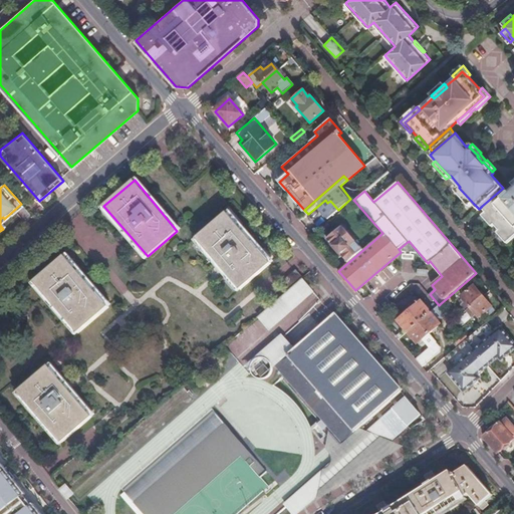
[(513,187),(508,193),(487,212),(497,223),(495,224),(496,225),(501,230),(507,238),(513,231),(513,187)]
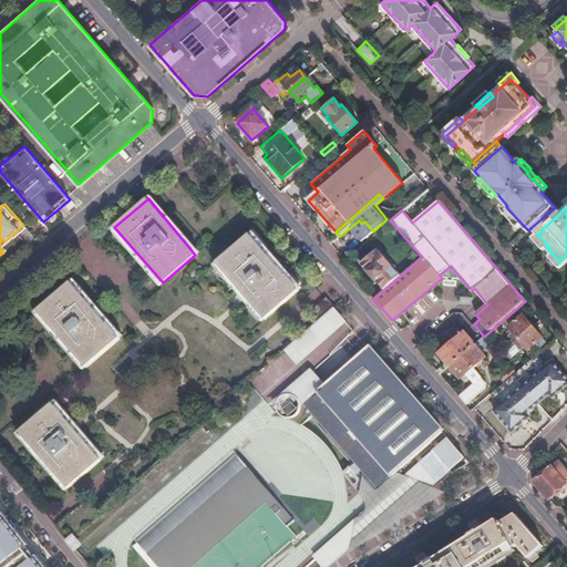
[(518,227),(522,224),(506,207),(503,210),(518,227)]
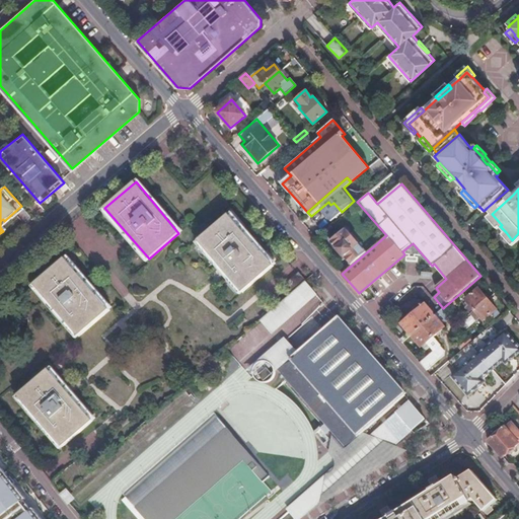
[(492,214),(513,195),(508,190),(487,208),(492,214)]
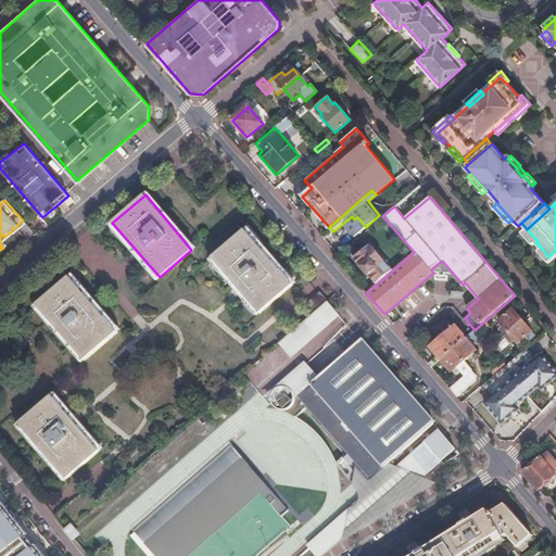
[(374,225),(404,261),(414,252),(383,217),(374,225)]
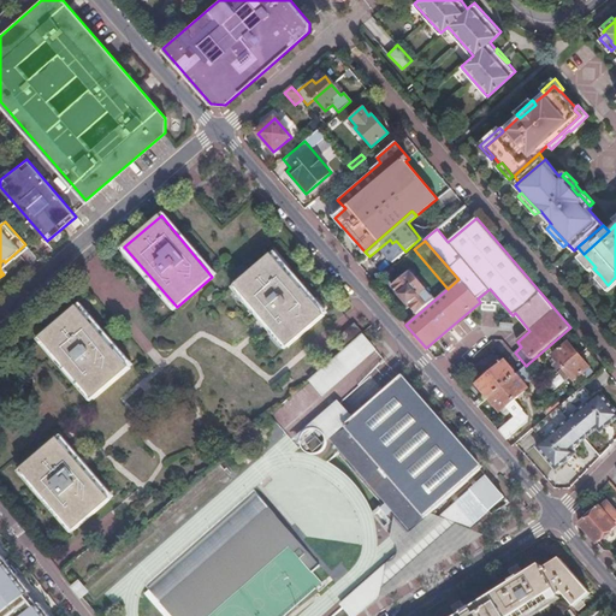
[(28,247),(25,244),(5,262),(4,260),(0,262),(0,270),(28,247)]
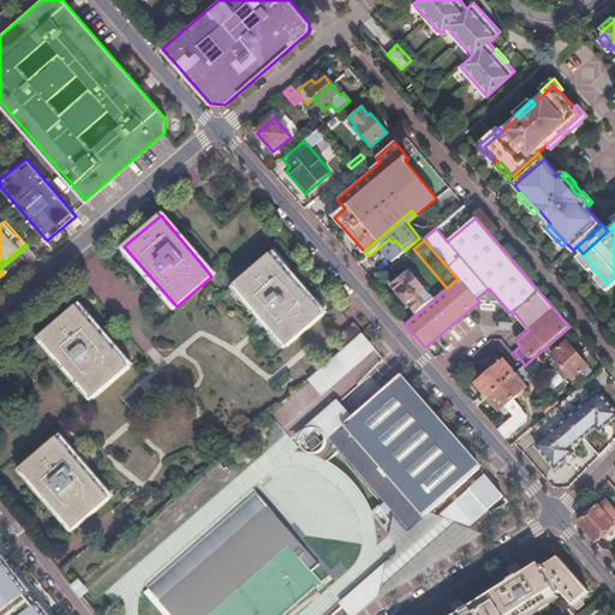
[(233,285),(286,346),(322,316),(269,254),(233,285)]
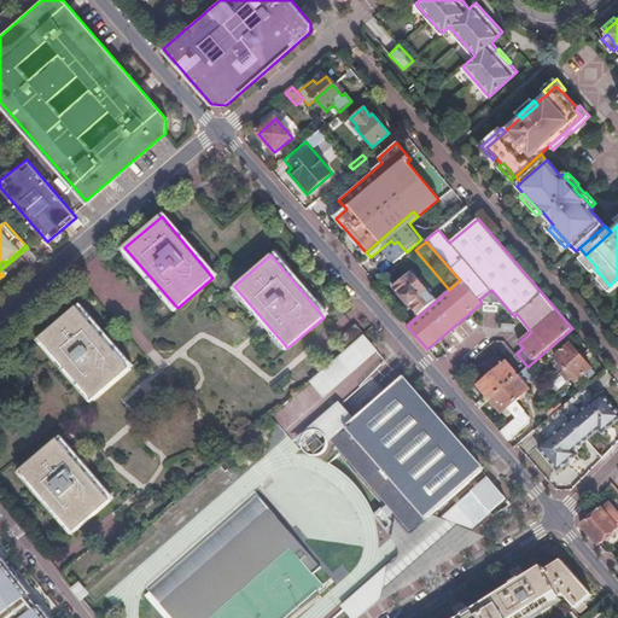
[(598,268),(586,255),(581,258),(593,273),(596,270),(595,269),(598,268)]
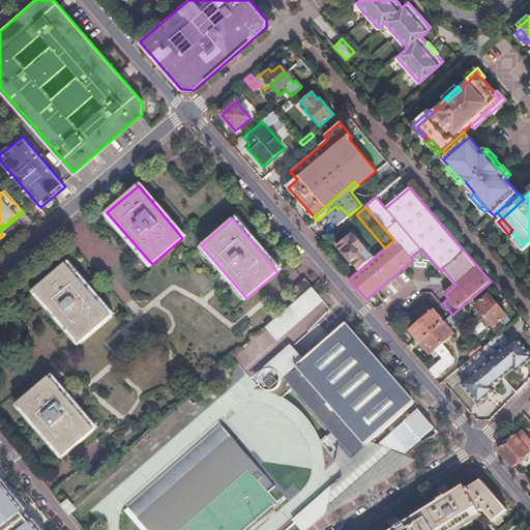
[(337,245),(350,262),(366,248),(353,233),(337,245)]
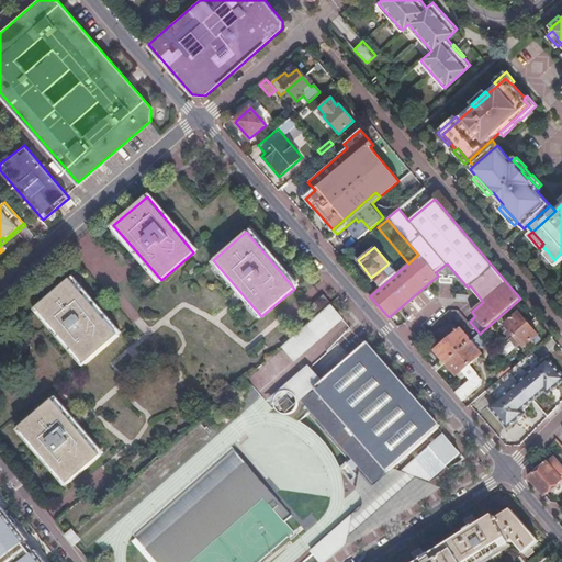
[(561,253),(554,260),(548,251),(544,255),(555,266),(561,259),(561,253)]
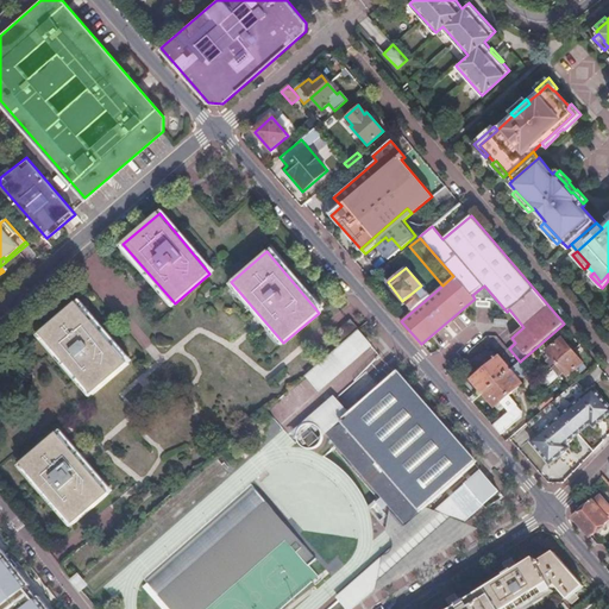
[(39,333),(92,394),(127,363),(75,303),(39,333)]
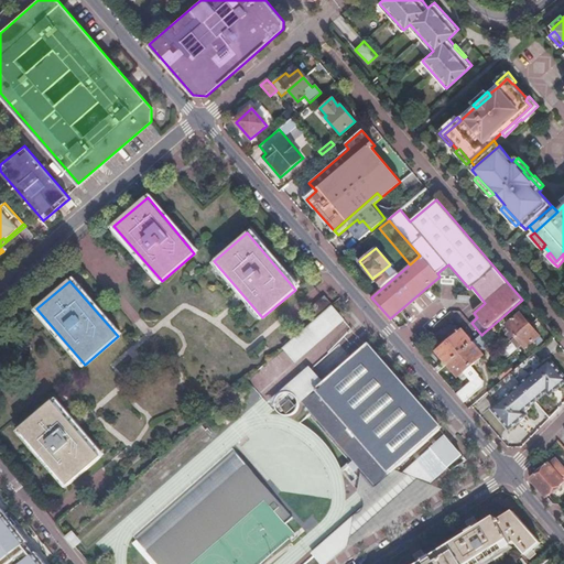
[(317,316),(329,305),(323,296),(311,307),(317,316)]
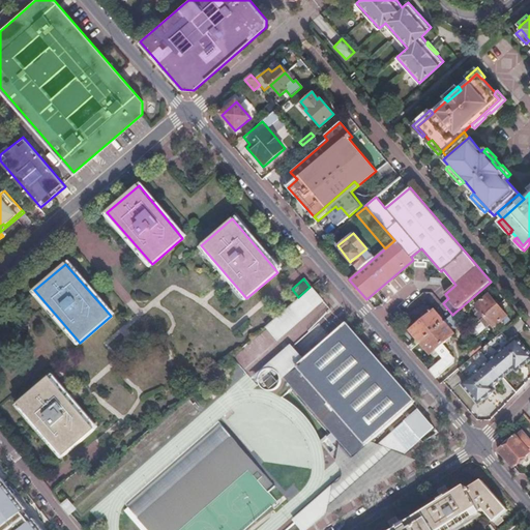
[(310,303),(318,297),(310,287),(298,297),(288,306),(299,319),(313,307),(310,303)]
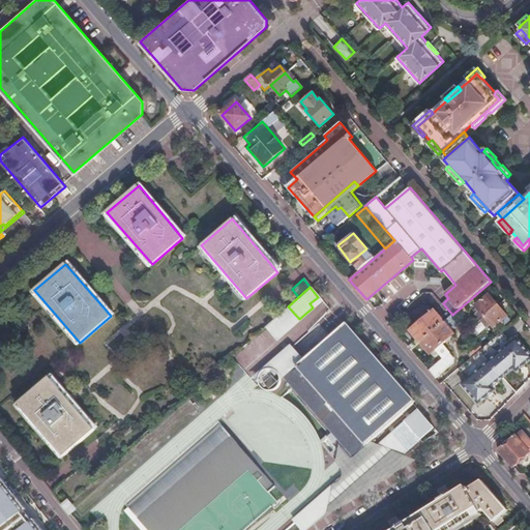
[(486,316),(498,304),(489,294),(476,304),(486,316)]
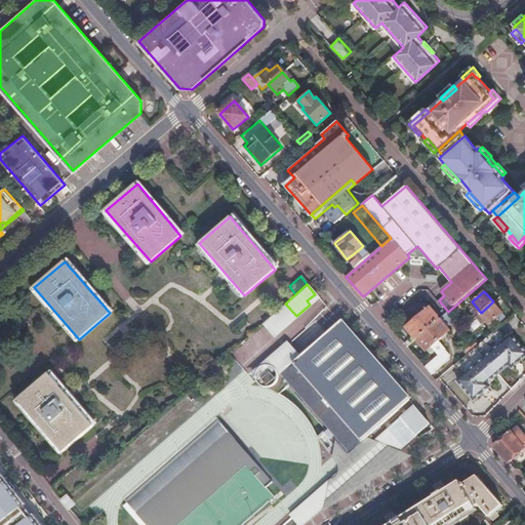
[(270,317),(261,324),(275,338),(320,299),(315,294),(307,300),(310,305),(296,316),(285,304),(270,317)]
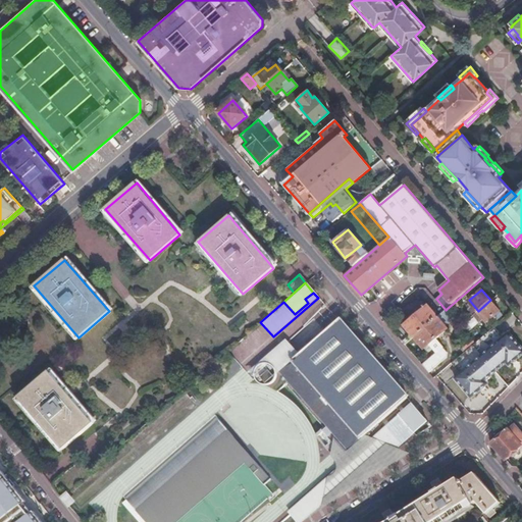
[(478,311),(474,314),(478,319),(482,316),(486,321),(500,310),(490,300),(478,311)]
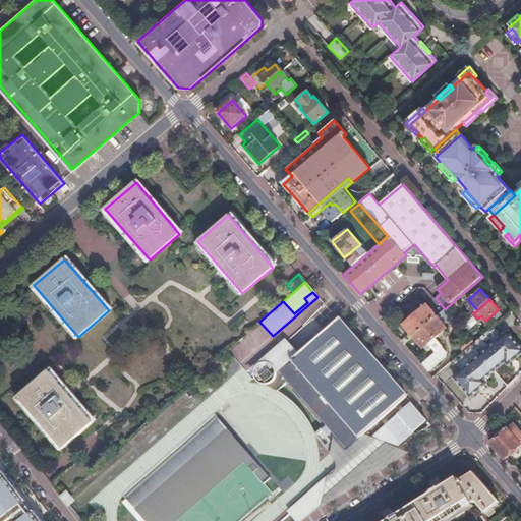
[(404,325),(413,336),(424,326),(437,315),(427,305),(423,308),(418,300),(407,309),(414,316),(404,325)]
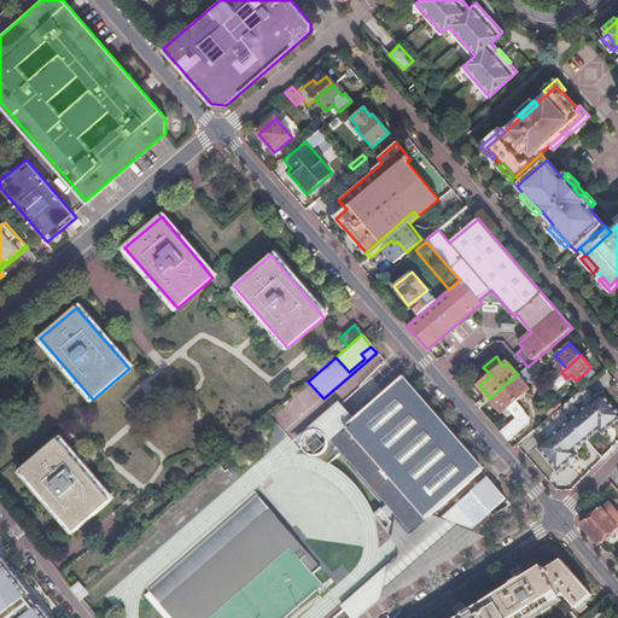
[(518,374),(503,386),(516,401),(530,389),(518,374)]
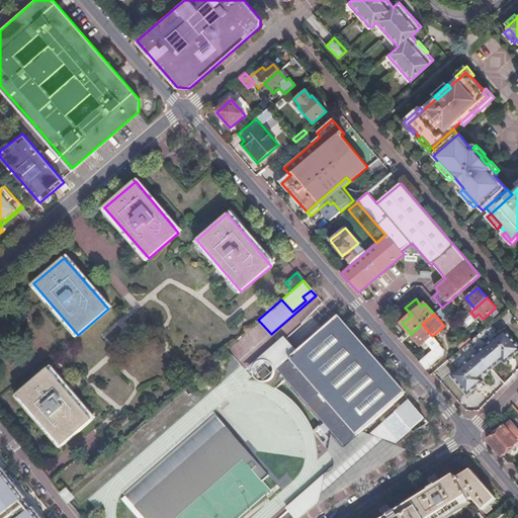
[(275,367),(277,369),(335,435),(344,446),(358,434),(363,431),(404,395),(337,317),(297,350),(291,356),(289,354),(275,367)]
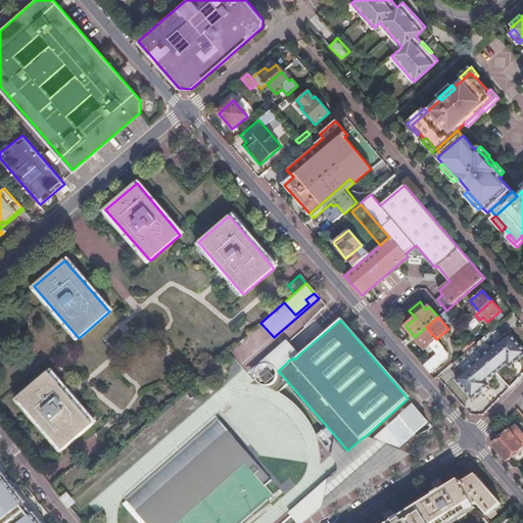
[(426,327),(415,337),(425,349),(429,346),(436,354),(423,365),(430,373),(448,357),(448,352),(436,339),(426,327)]
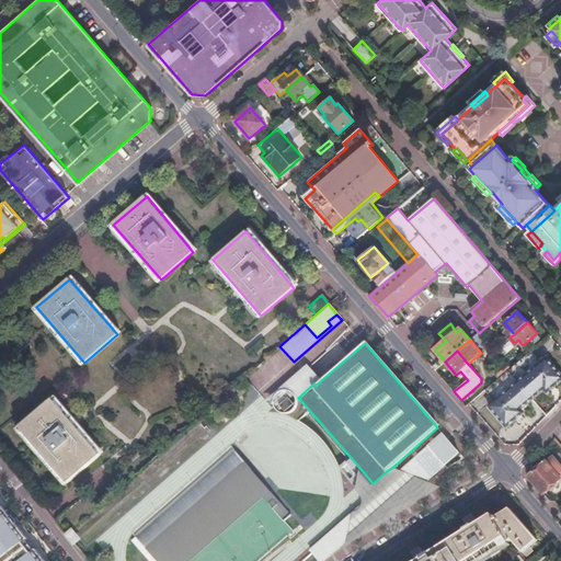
[(517,380),(531,398),(545,387),(547,389),(560,377),(560,371),(547,355),(539,363),(529,352),(511,367),(508,369),(517,380)]
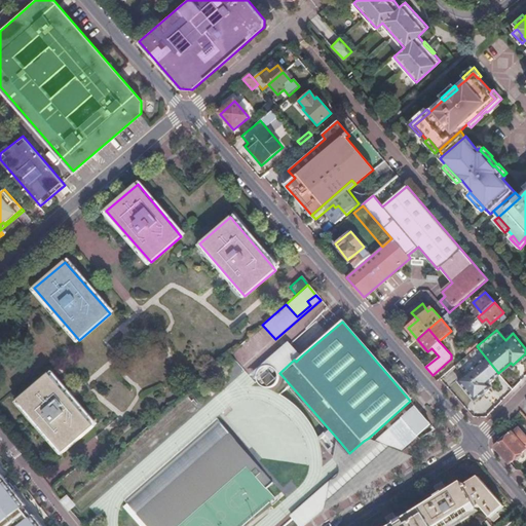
[(462,348),(467,354),(477,346),(479,344),(474,339),(462,348)]
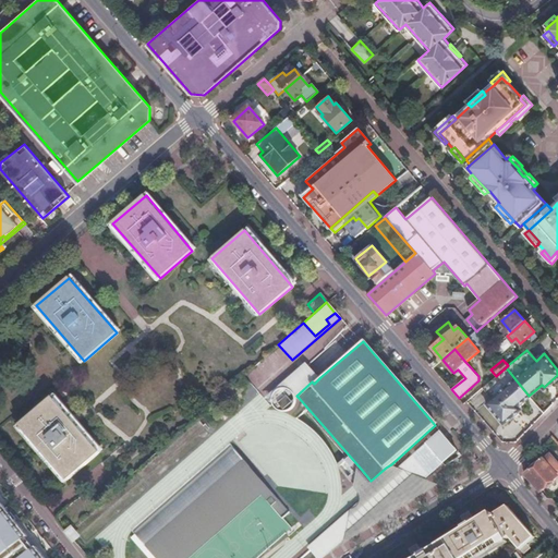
[(298,400),(299,398),(296,396),(312,381),(314,384),(320,377),(306,362),(265,399),(271,405),(274,401),(274,399),(274,398),(275,396),(275,393),(276,391),(278,390),(279,389),(281,388),(293,402),(298,400)]
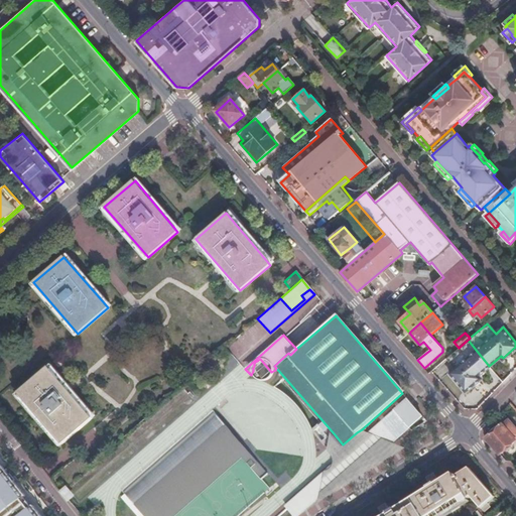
[(459,348),(447,357),(456,367),(450,372),(466,390),(482,376),(480,374),(489,366),(476,350),(468,340),(459,348)]
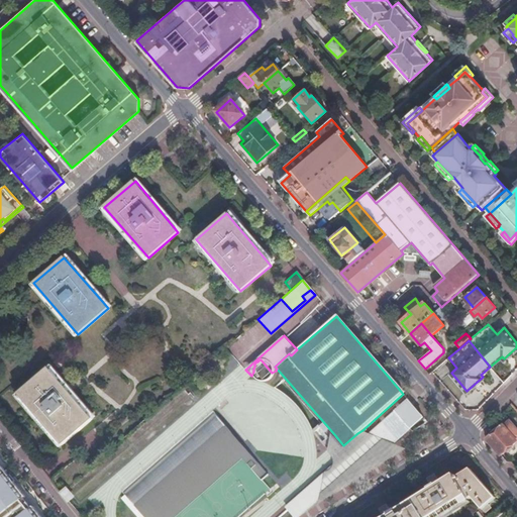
[(275,373),(276,371),(272,373),(261,359),(259,360),(257,362),(255,363),(254,365),(254,367),(253,369),(253,370),(253,372),(253,373),(254,375),(255,376),(256,378),(259,379),(260,380),(262,380),(264,381),(266,381),(268,380),(269,380),(271,379),(273,378),(274,376),(275,375),(275,373)]
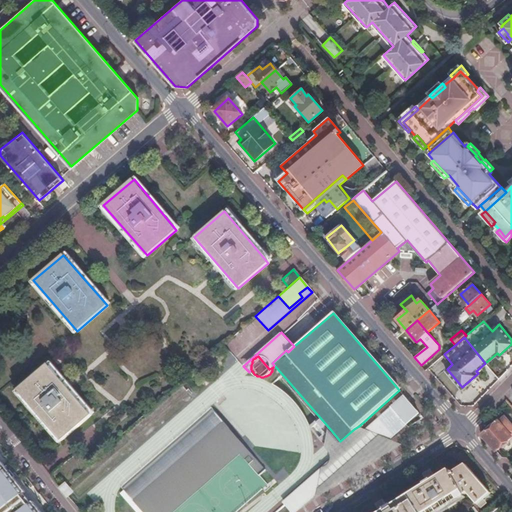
[(17,390),(61,441),(91,415),(47,364),(17,390)]
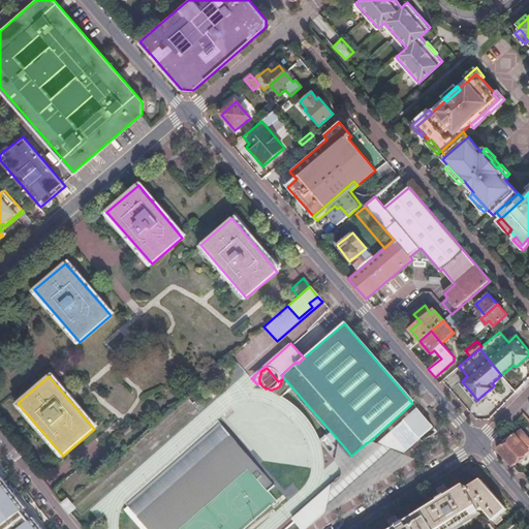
[(343,471),(292,518),(302,528),(306,528),(336,501),(338,501),(340,501),(342,500),(344,499),(345,498),(346,496),(346,495),(346,493),(351,499),(416,458),(403,452),(434,426),(418,408),(378,442),(371,440),(366,443),(351,456),(342,444),(331,454),(343,471)]
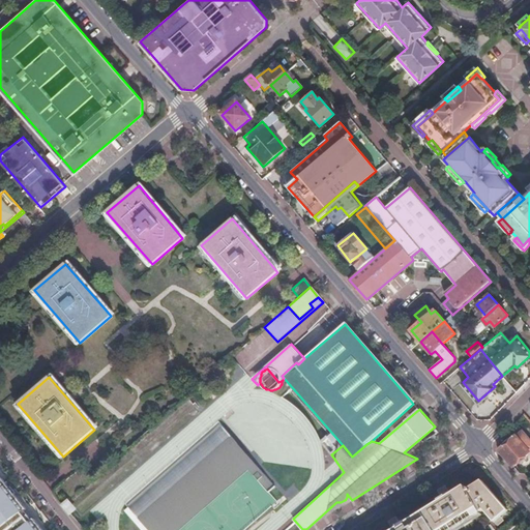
[(269,492),(275,487),(219,422),(125,504),(148,529),(179,529),(248,470),(269,492)]
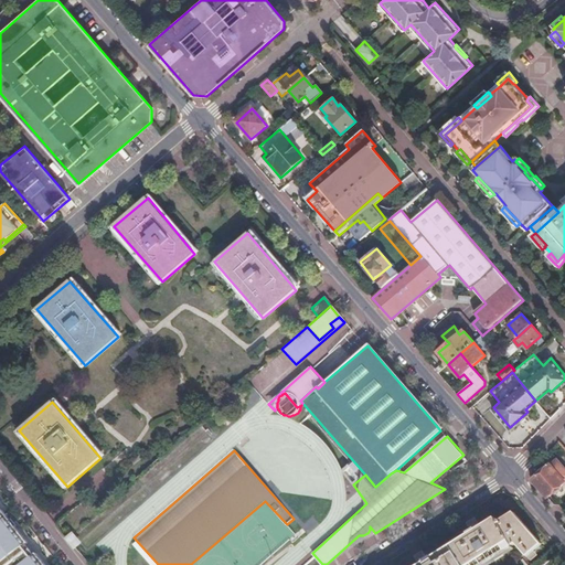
[(564,466),(557,458),(532,480),(543,492),(548,498),(564,483),(564,466)]
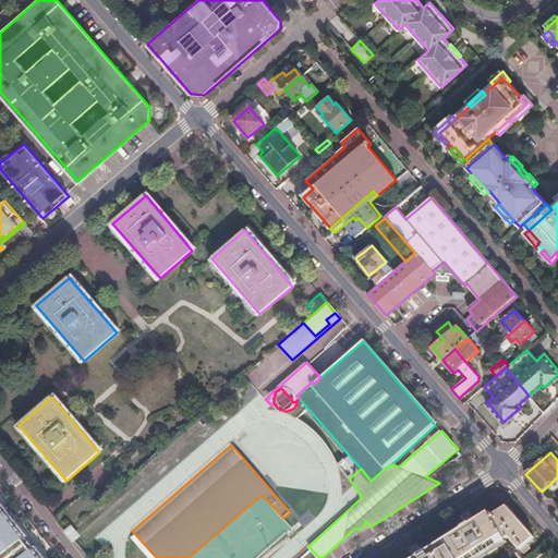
[(44,557),(0,502),(0,557),(44,557)]
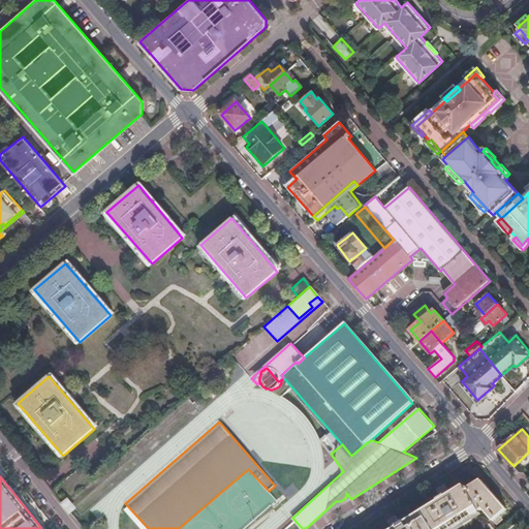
[(394,528),(452,528),(484,509),(494,521),(507,509),(481,479),(467,488),(465,485),(394,528)]
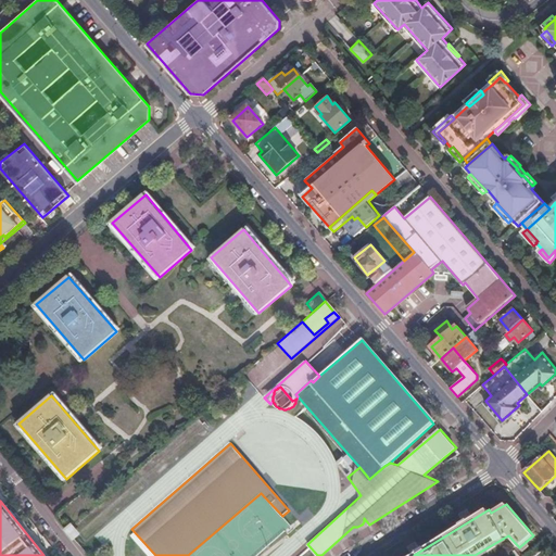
[(72,522),(63,530),(72,542),(80,534),(72,522)]
